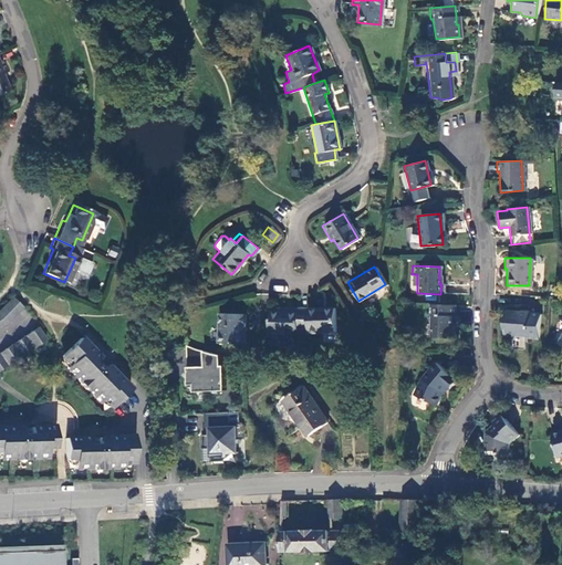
[(0,325),(8,318),(18,309),(8,297),(0,304),(0,325)]
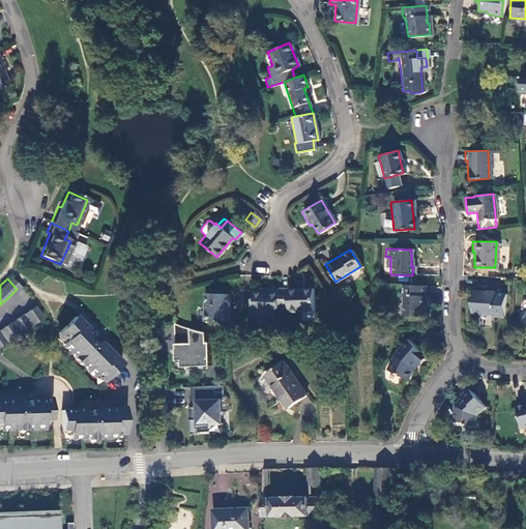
[(421,316),(422,286),(399,285),(399,296),(402,296),(401,316),(421,316)]
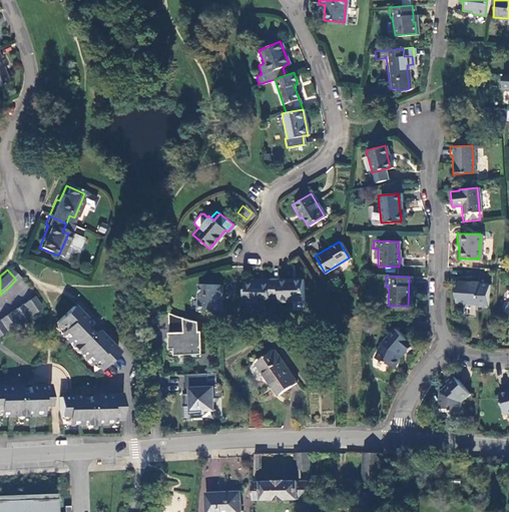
[(252,282),(242,281),(241,305),(250,306),(250,301),(259,301),(280,302),(278,280),(259,279),(259,282),(252,282)]
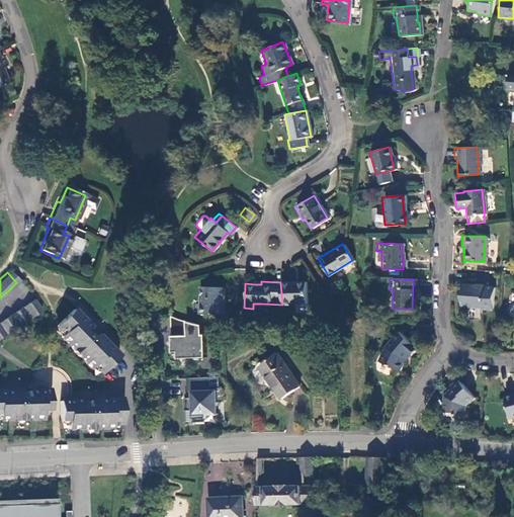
[(304,281),(280,282),(282,305),(306,305),(304,281)]
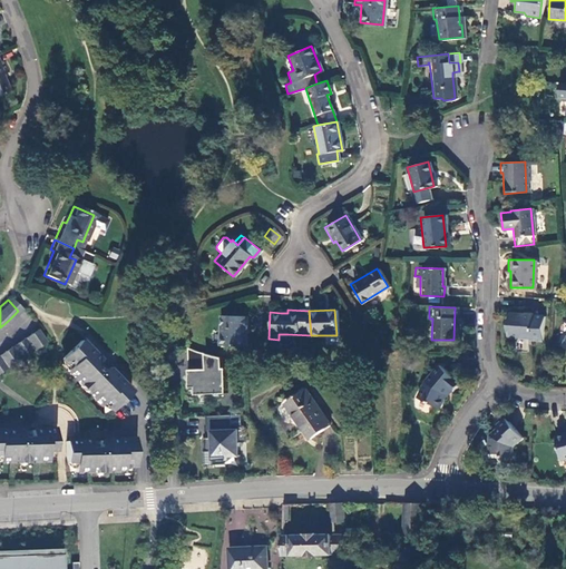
[(540,341),(542,316),(523,315),(523,313),(507,312),(507,313),(509,313),(508,324),(506,326),(505,335),(528,336),(528,340),(540,341)]
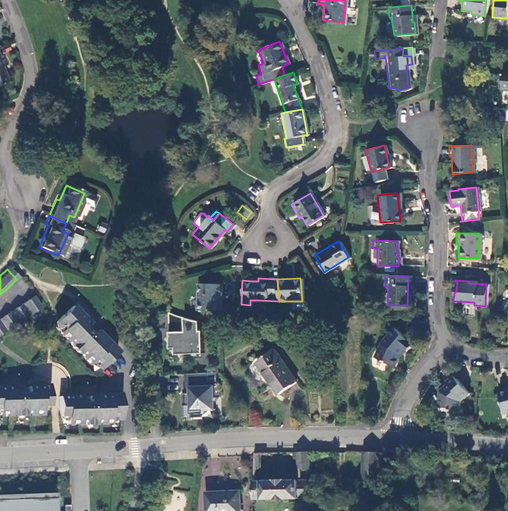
[(219,284),(197,283),(196,309),(218,311),(219,284)]
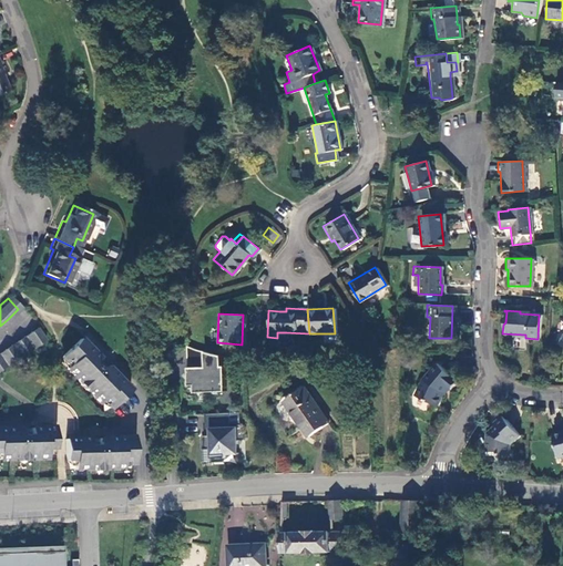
[(0,367),(42,340),(33,328),(0,349),(0,367)]
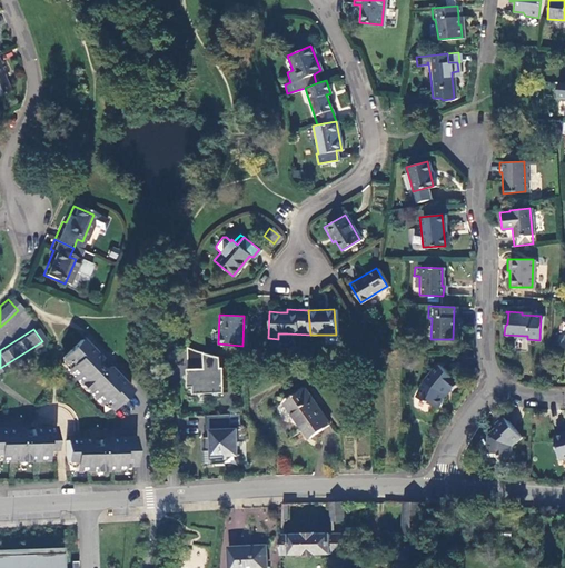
[(102,397),(111,406),(129,389),(107,367),(102,365),(97,359),(99,357),(79,337),(60,355),(68,362),(65,366),(99,401),(102,397)]
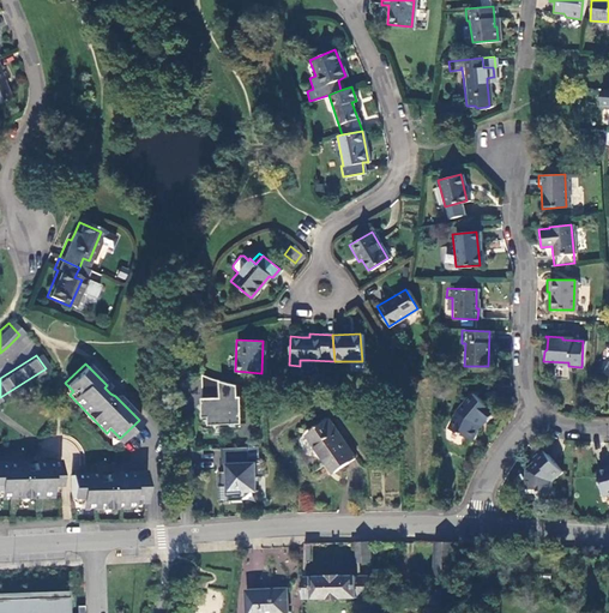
[(240,397),(237,397),(236,384),(218,379),(200,374),(203,418),(209,418),(209,425),(228,425),(228,427),(234,427),(234,425),(241,424),(240,397)]
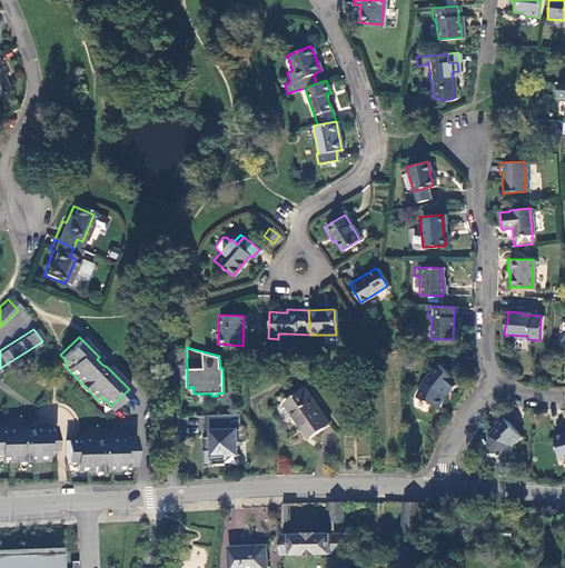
[(107,367),(99,357),(97,359),(102,365),(107,367)]
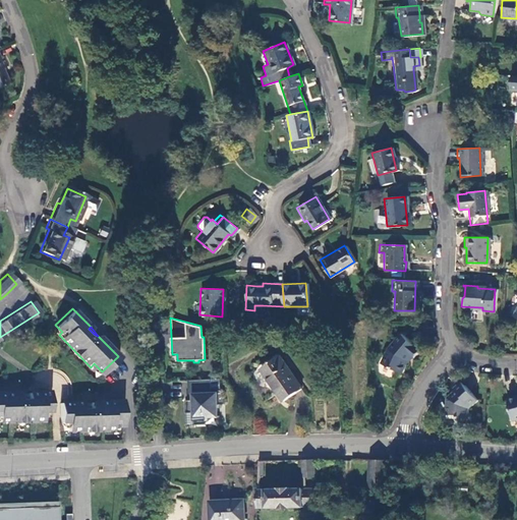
[(405,365),(415,352),(400,337),(388,350),(380,364),(398,376),(405,365)]
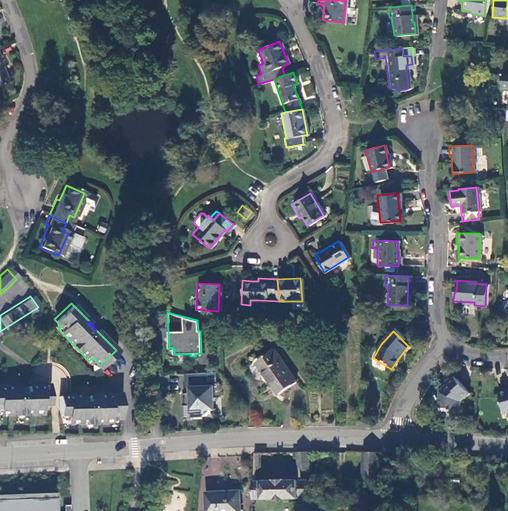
[(276,393),(295,380),(274,350),(255,363),(276,392),(276,393)]
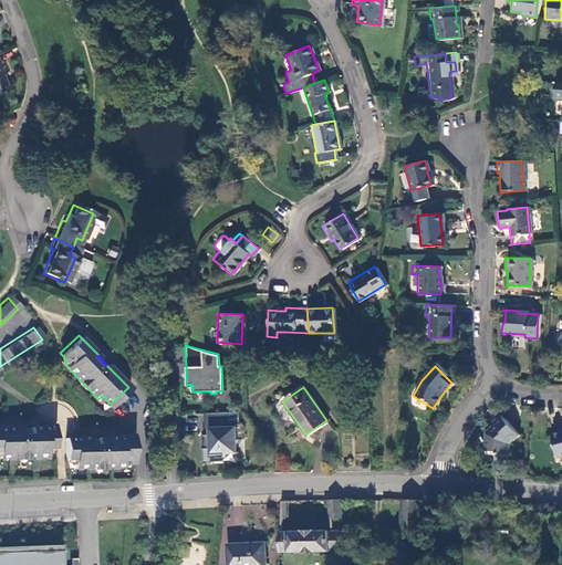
[(224,461),(222,453),(236,453),(235,439),(241,439),(241,430),(239,426),(228,427),(227,411),(203,412),(203,428),(208,428),(208,433),(200,435),(200,448),(208,448),(209,461),(224,461)]
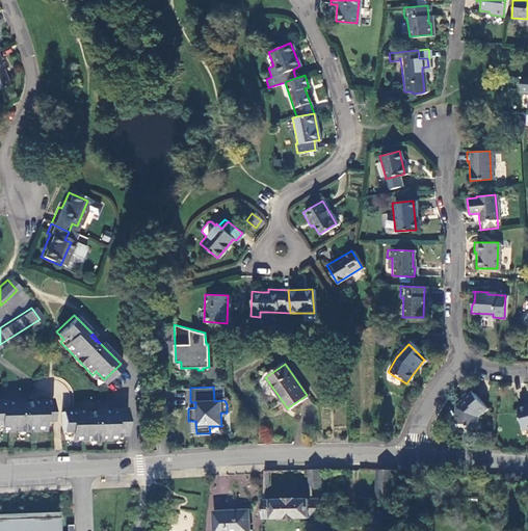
[(485,407),(468,390),(462,397),(463,398),(455,407),(454,423),(465,424),(465,426),(475,426),(476,418),(485,407)]
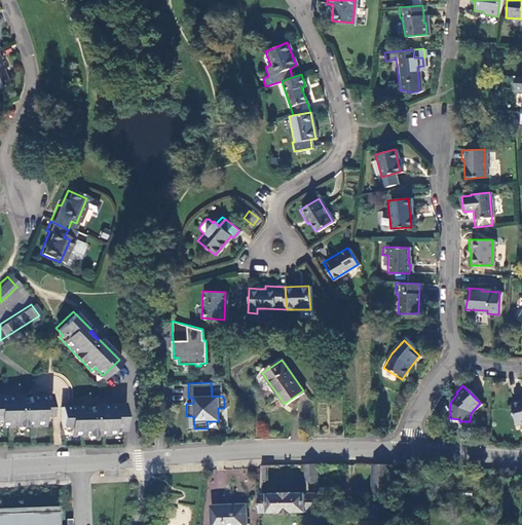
[(40,414),(47,414),(46,392),(26,394),(26,396),(16,397),(12,394),(0,394),(0,423),(40,422),(40,414)]
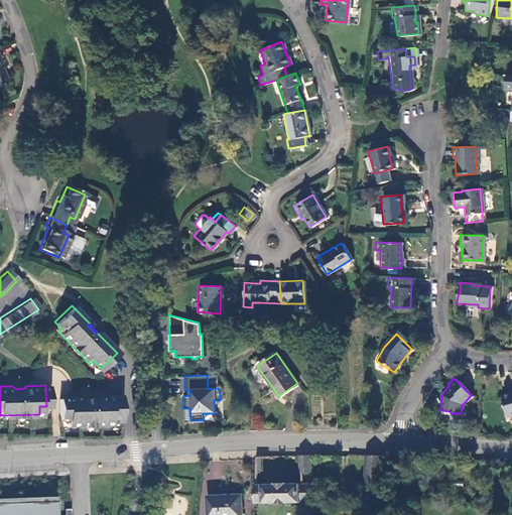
[(511,392),(499,396),(504,415),(511,412),(511,392)]
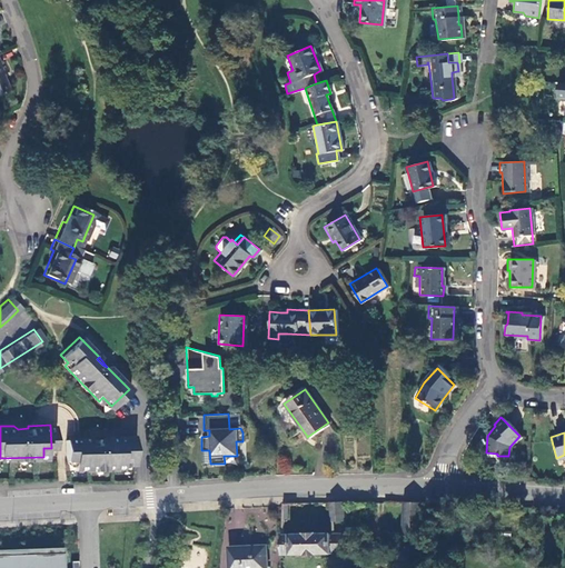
[(87,439),(86,436),(62,436),(63,459),(71,459),(72,468),(119,466),(119,460),(131,460),(130,435),(99,436),(96,437),(96,439),(87,439)]
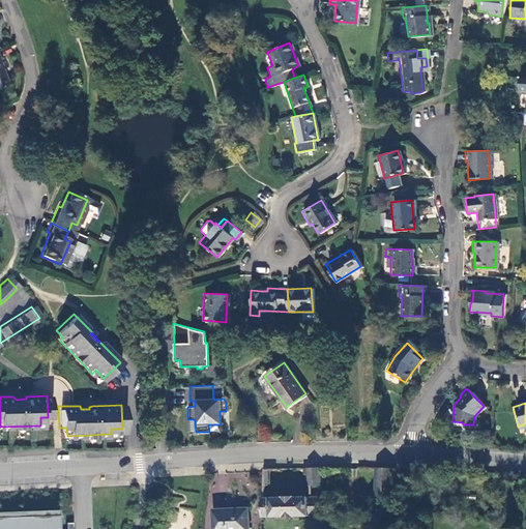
[(266,423),(253,424),(255,440),(267,439),(266,423)]
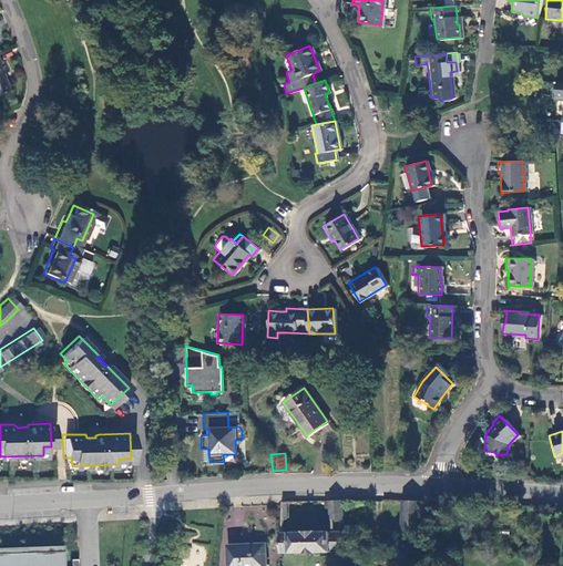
[(340,518),(339,500),(324,500),(326,520),(340,518)]
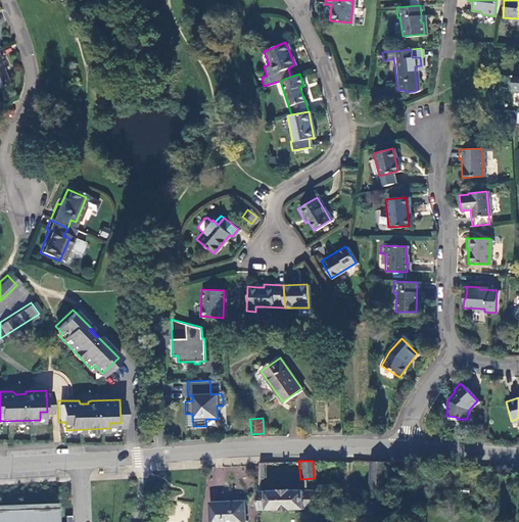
[(264,492),(255,492),(254,509),(265,509),(265,510),(278,509),(278,511),(288,511),(288,510),(302,509),(302,508),(311,508),(311,491),(301,492),(288,491),(288,490),(276,490),(276,491),(264,491),(264,492)]
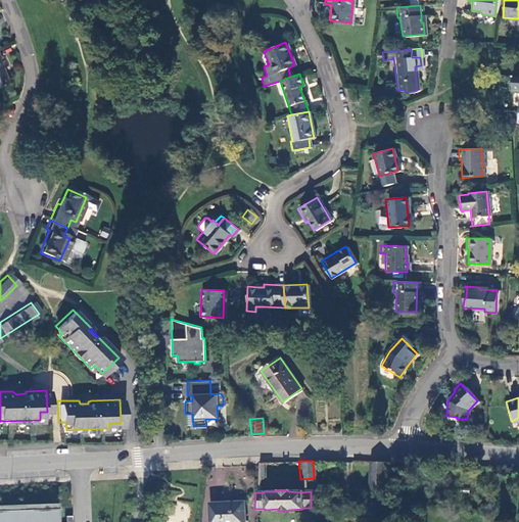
[(240,521),(240,502),(207,503),(208,521),(240,521)]
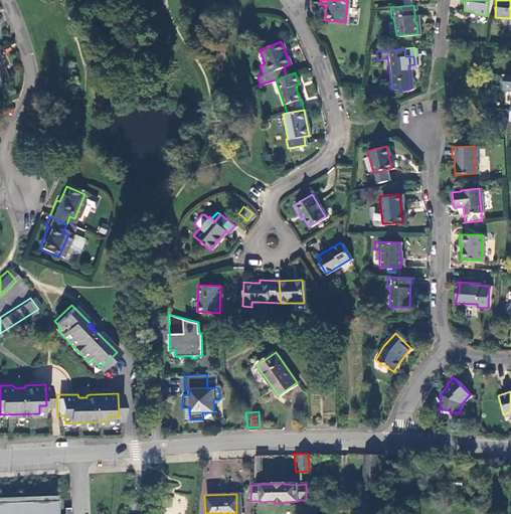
[(0,513),(50,513),(50,500),(17,502),(17,498),(0,498),(0,513)]
